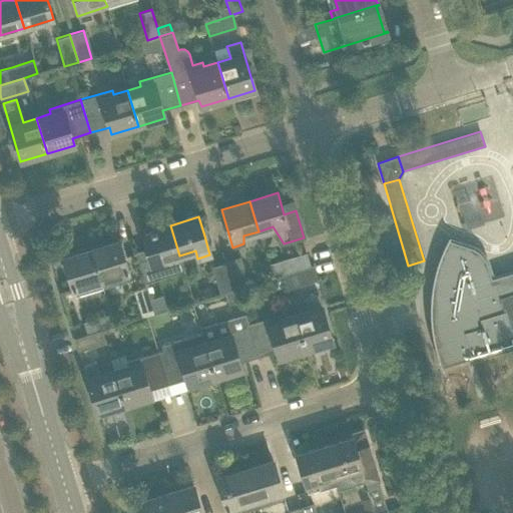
[(146,248),(134,252),(144,284),(183,272),(179,255),(170,225),(142,233),(146,248)]
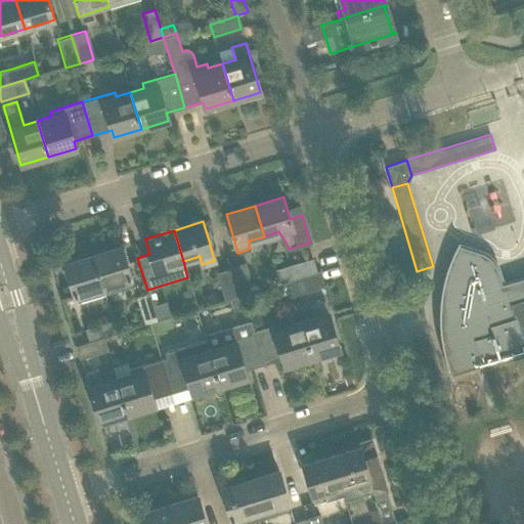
[(523,276),(501,285),(497,269),(493,262),(487,256),(480,252),(459,245),(460,243),(459,242),(449,260),(443,279),(440,300),(439,320),(440,340),(445,360),(451,380),(453,379),(451,376),(523,353),(523,276)]
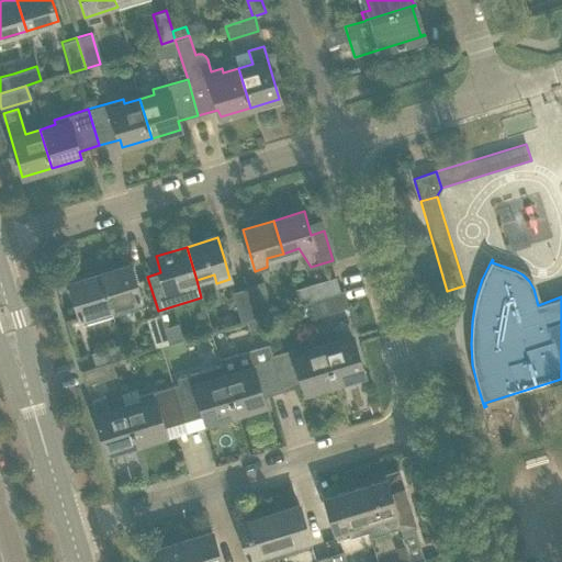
[(143,306),(136,285),(130,265),(100,273),(112,315),(143,306)]
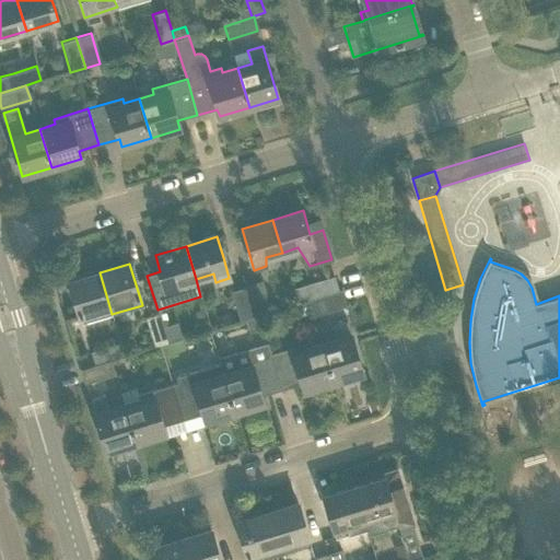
[(112,314),(100,272),(69,281),(82,323),(112,314)]
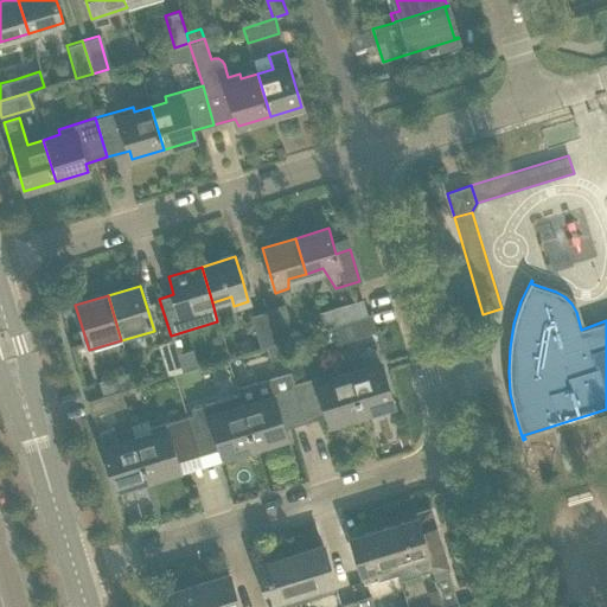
[(360,300),(338,306),(317,313),(321,331),(334,327),(333,325),(356,318),(365,315),(360,300)]
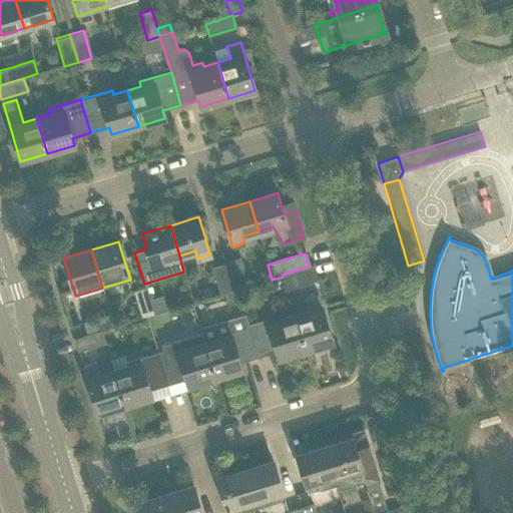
[(237,261),(224,265),(232,291),(245,287),(237,261)]
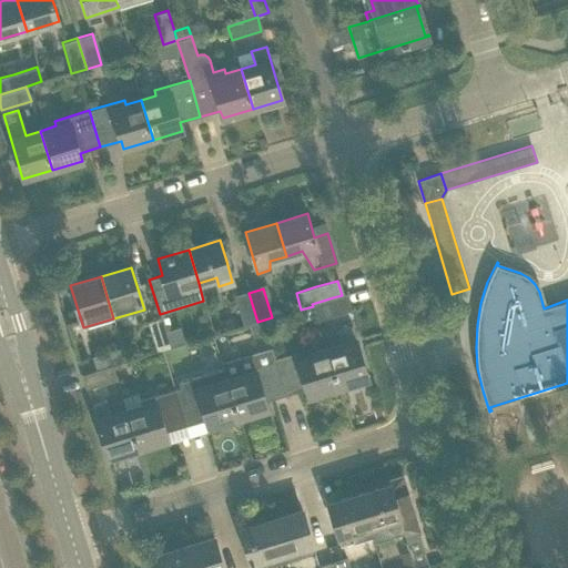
[(257,322),(249,293),(234,297),(243,326),(257,322)]
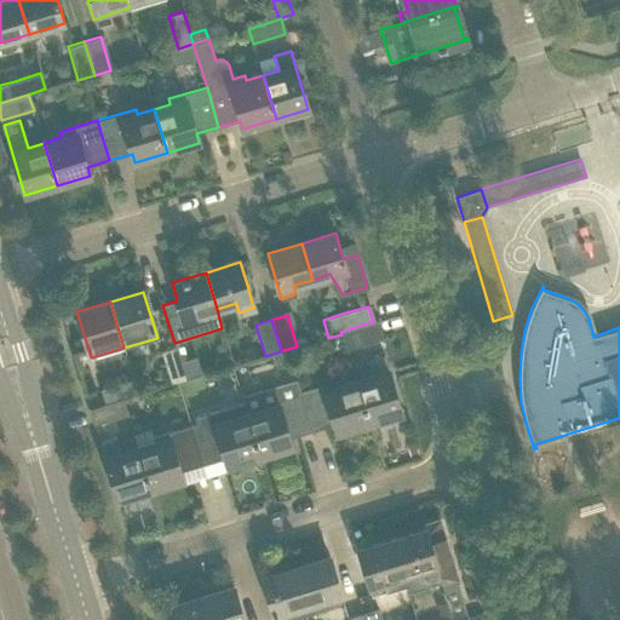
[(373,322),(363,325),(367,337),(382,332),(378,321),(373,322)]
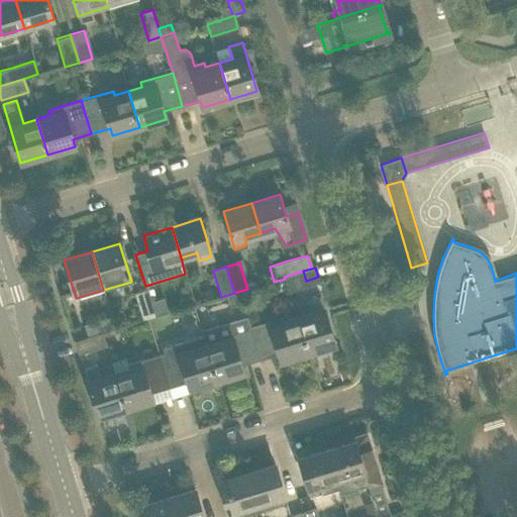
[(153,317),(145,289),(133,293),(141,321),(153,317)]
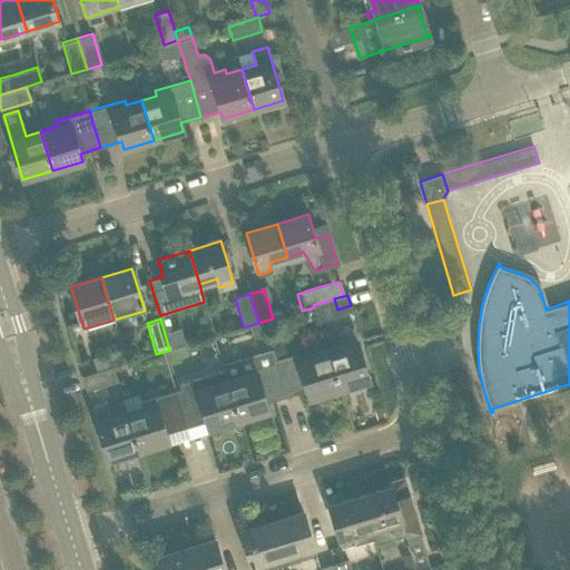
[(343,345),(327,350),(340,390),(340,387),(367,379),(367,381),(370,381),(353,326),(338,331),(343,345)]
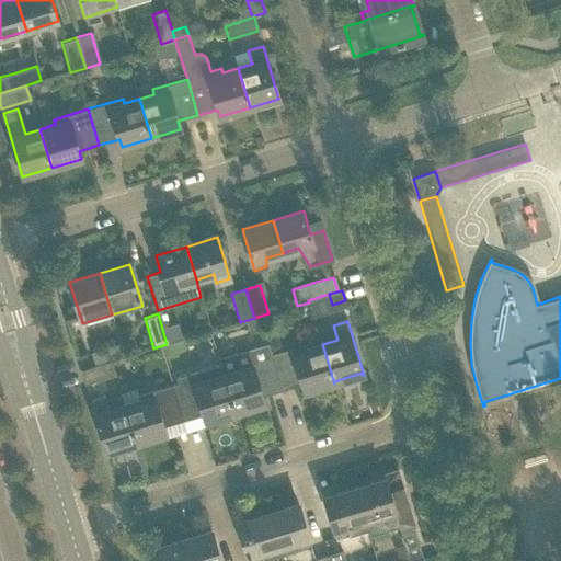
[(119,343),(112,345),(91,353),(95,366),(95,367),(110,362),(124,357),(119,343)]
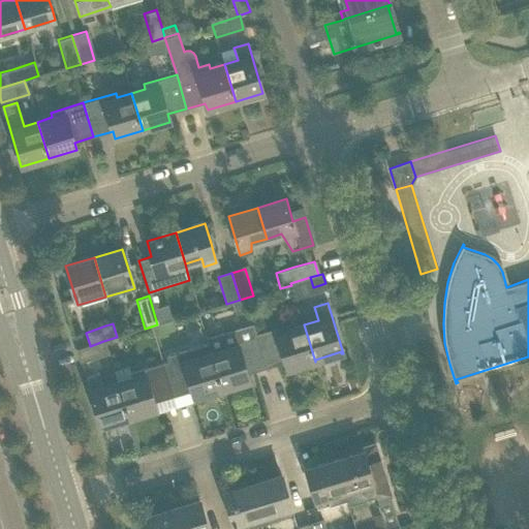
[(252,324),(206,338),(208,343),(211,352),(222,390),(222,389),(248,380),(248,382),(249,381),(246,370),(254,367),(255,371),(266,368),(255,335),(252,324)]
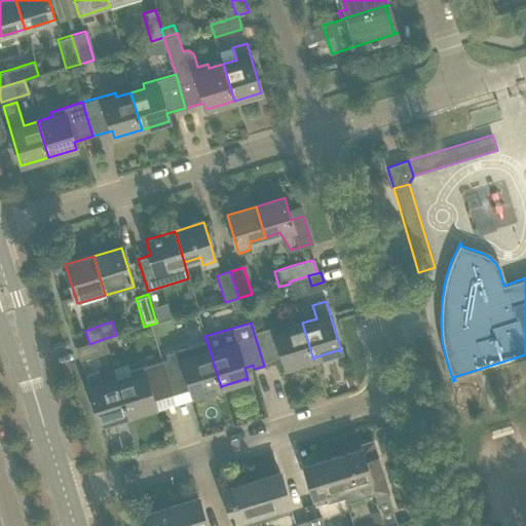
[(287,323),(254,333),(264,366),(265,366),(264,362),(282,355),(286,368),(287,368),(287,366),(312,358),(312,360),(313,360),(302,323),(288,327),(287,323)]
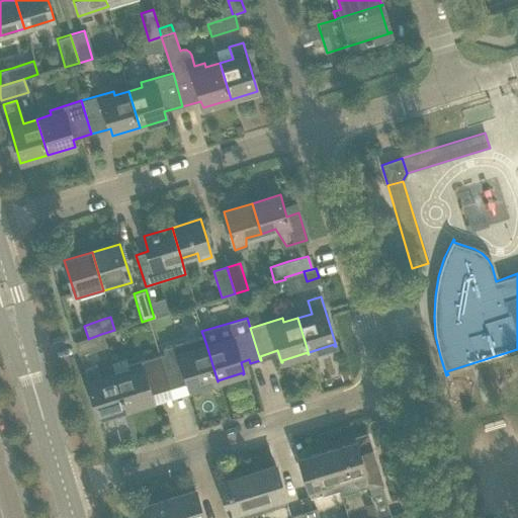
[(88,339),(88,338),(75,341),(79,355),(105,347),(101,334),(88,339)]
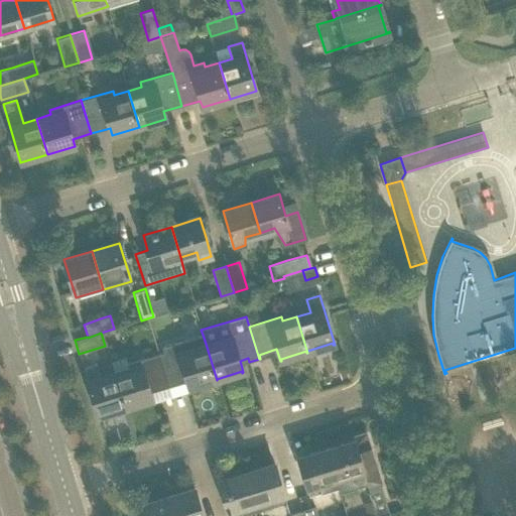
[(163,353),(158,354),(168,387),(169,387),(167,382),(185,377),(189,389),(190,388),(190,387),(215,379),(216,381),(217,380),(206,344),(203,335),(162,347),(163,353)]
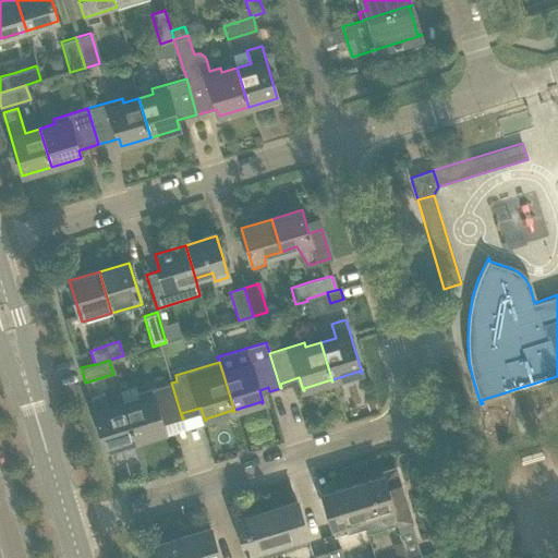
[(138,398),(123,402),(135,441),(136,441),(135,439),(162,432),(164,433),(165,433),(160,420),(180,414),(182,419),(171,383),(137,393),(138,398)]
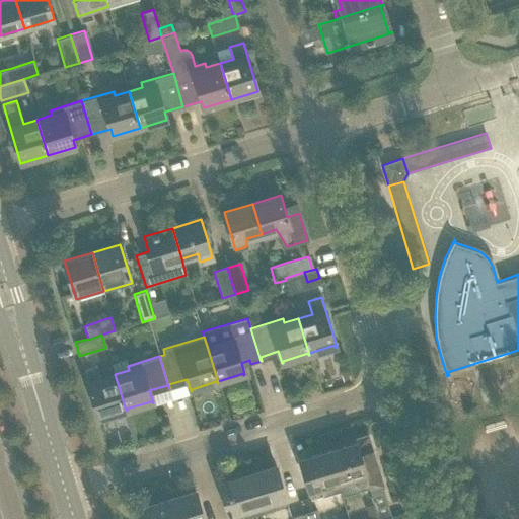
[(96,366),(84,370),(98,419),(99,419),(100,419),(99,417),(125,410),(126,411),(115,374),(100,379),(96,366)]
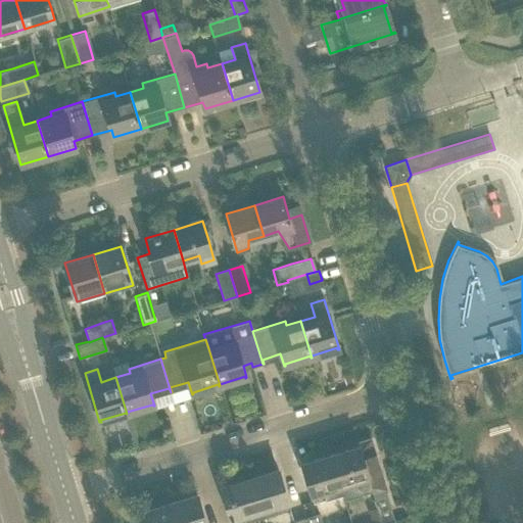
[(371,488),(373,492),(385,488),(377,464),(375,464),(372,456),(375,455),(371,441),(330,455),(339,485),(352,481),(353,485),(364,490),(371,488)]
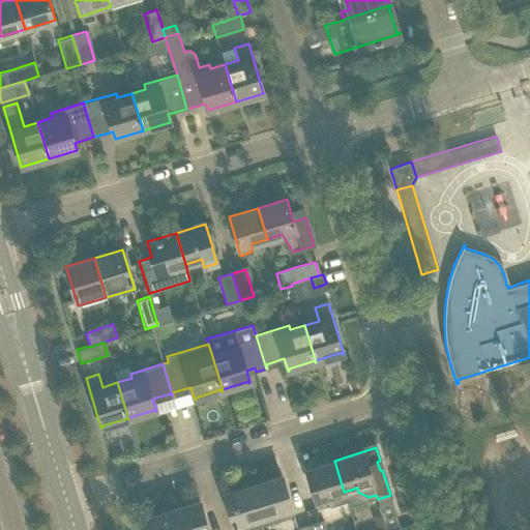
[(344,492),(334,461),(305,469),(318,509),(329,505),(327,497),(344,492)]
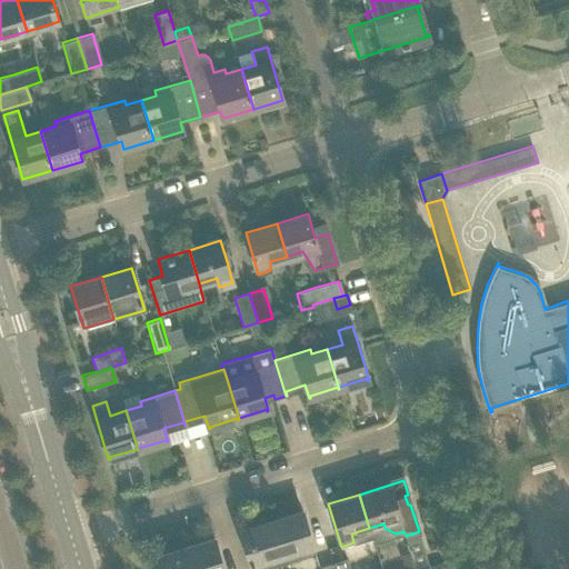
[(315,553),(309,532),(302,511),(271,521),(281,555),(297,550),(303,557),(315,553)]
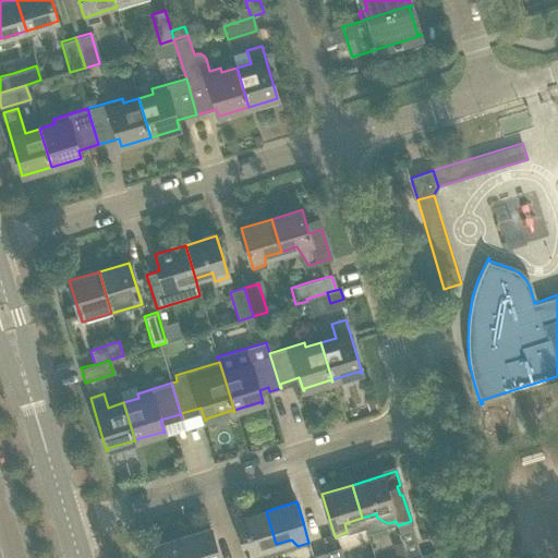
[(276,544),(266,511),(235,520),(247,557),(259,557),(261,548),(276,544)]
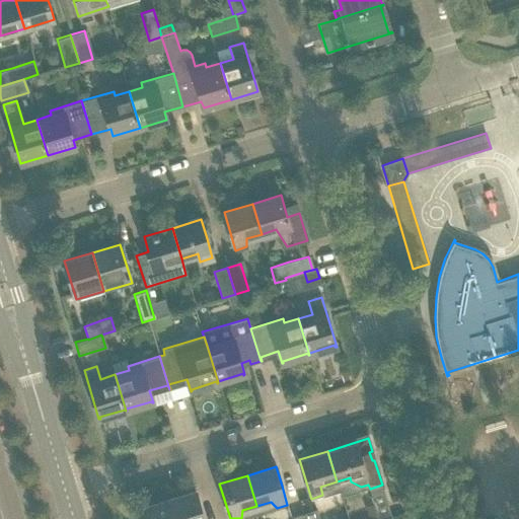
[(370,493),(378,518),(381,518),(391,516),(383,489),(370,493)]
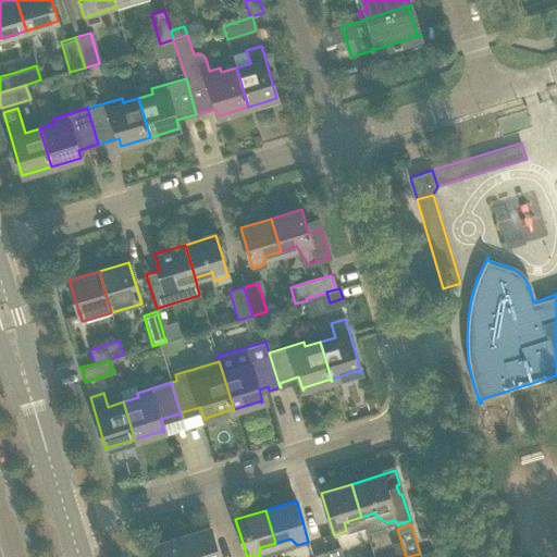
[(218,556),(215,548),(210,528),(180,536),(185,556),(218,556)]
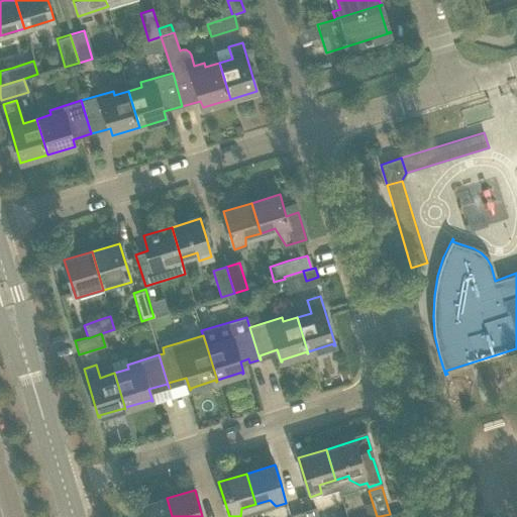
[(172,516),(167,498),(139,506),(141,516),(172,516)]
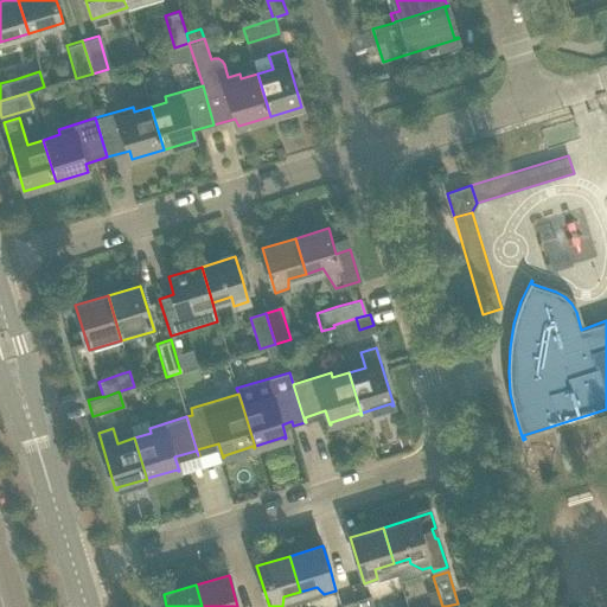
[(371,606),(369,596),(355,601),(356,606),(371,606)]
